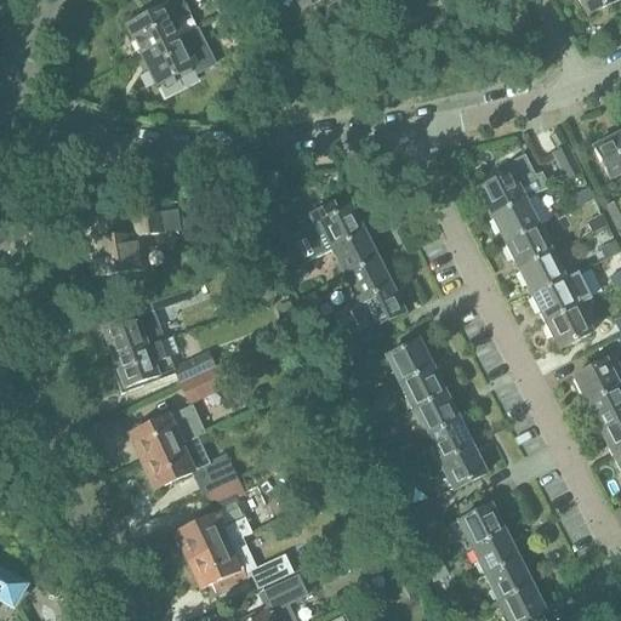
[(211,0),(221,18),(234,12),(228,0),(211,0)]
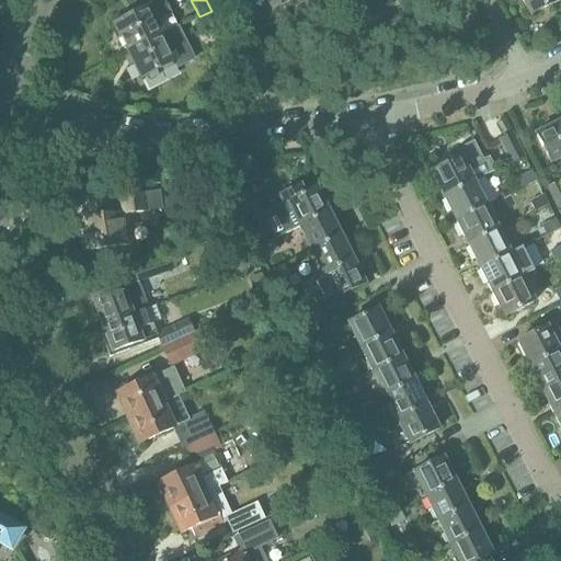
[(266,0),(273,12),(295,0),(298,7),(299,6),(310,0),(266,0)]
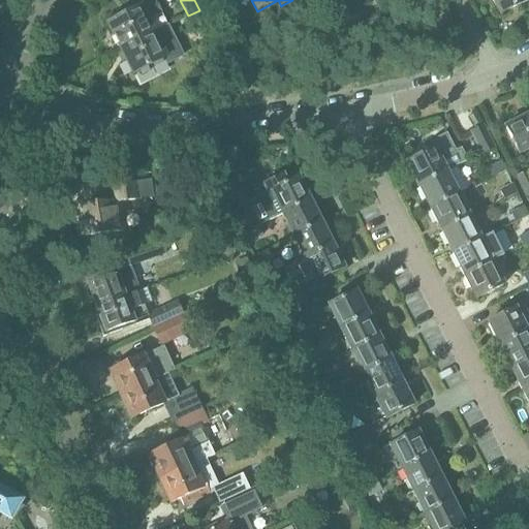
[(298,0),(292,0),(282,5),(286,12),(301,5),(298,0)]
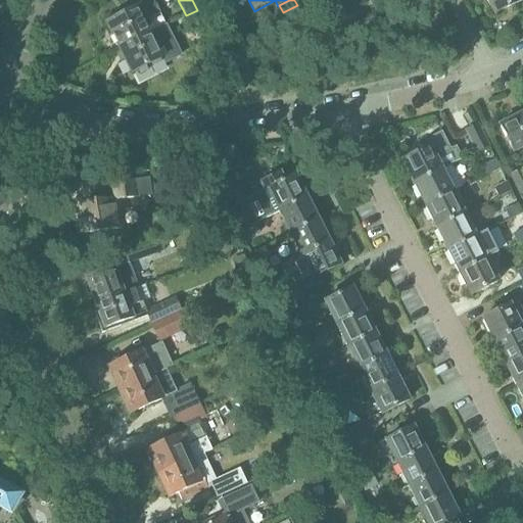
[(486,0),(494,15),(522,2),(520,0),(486,0)]
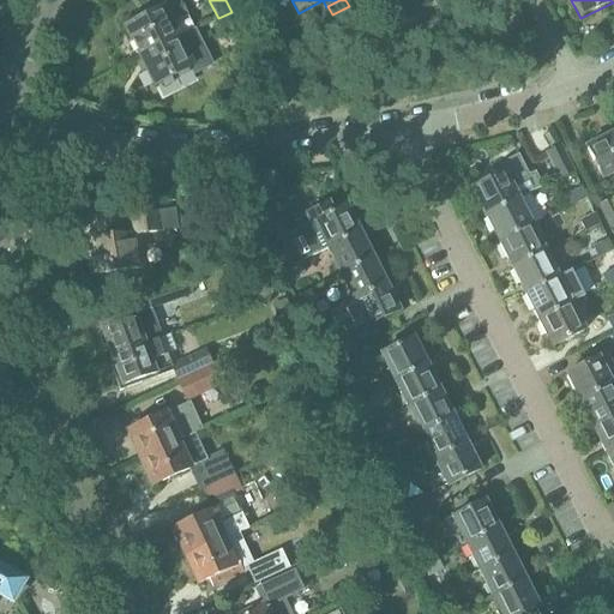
[(140,58),(178,38),(193,30),(179,1),(163,10),(162,8),(125,28),(140,58)]
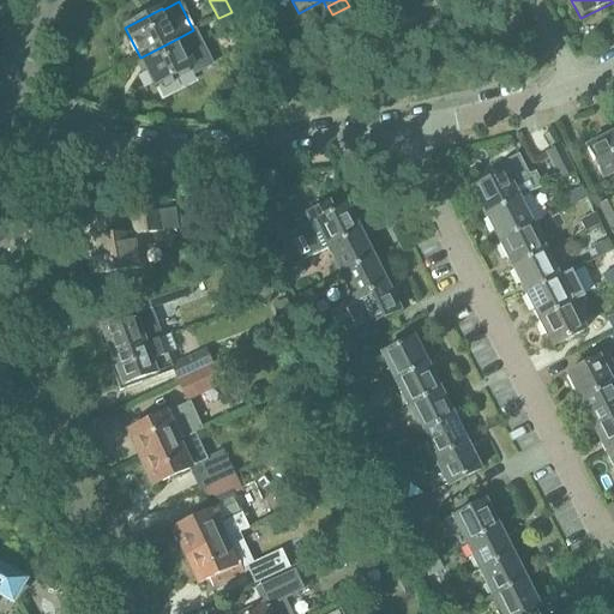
[(178,38),(140,58),(155,88),(192,68),(178,38)]
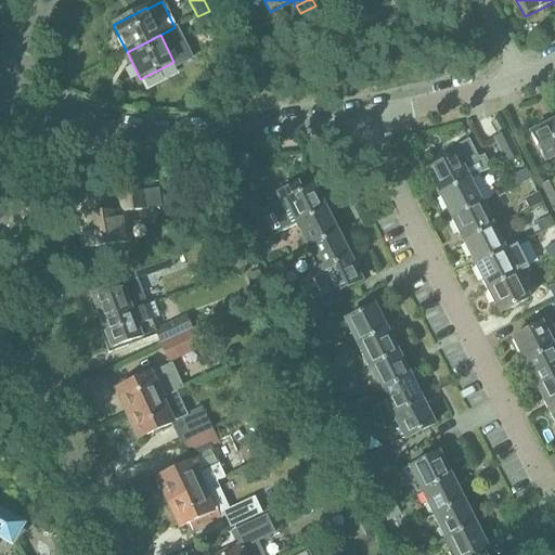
[(554,157),(554,120),(529,133),(544,163),(554,157)]
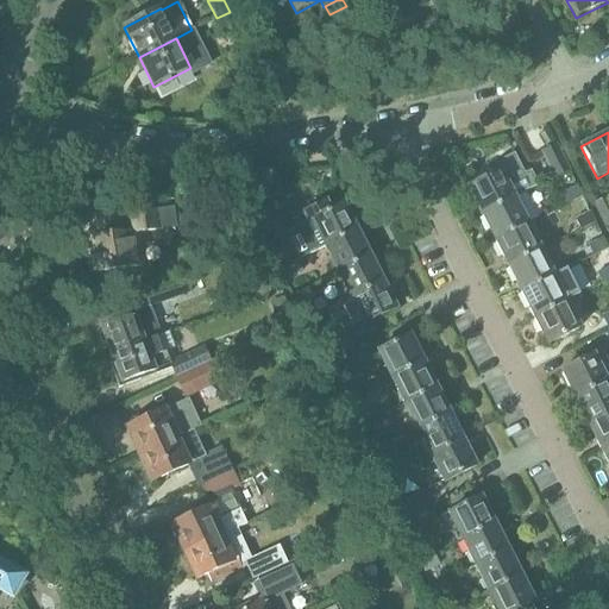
[(569,169),(557,145),(541,152),(553,177),(569,169)]
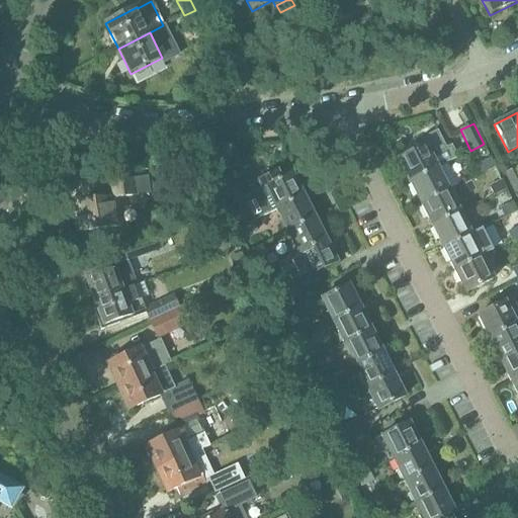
[(399,160),(409,181),(436,168),(455,158),(450,148),(444,151),(436,135),(421,142),(424,147),(399,160)]
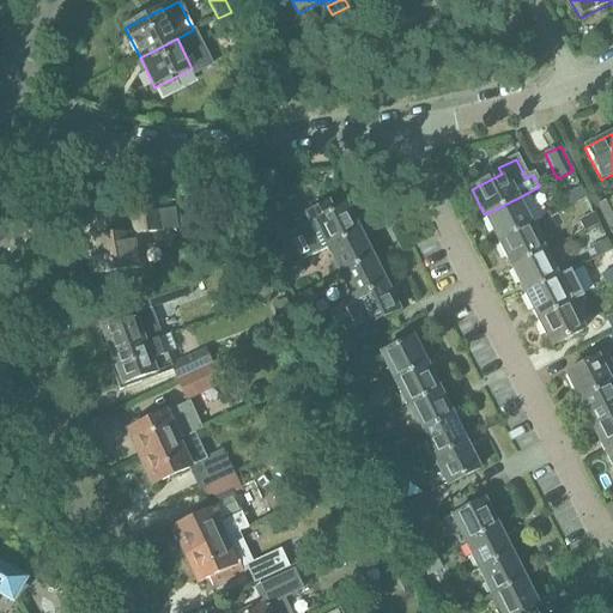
[(565,195),(570,206),(587,199),(581,188),(565,195)]
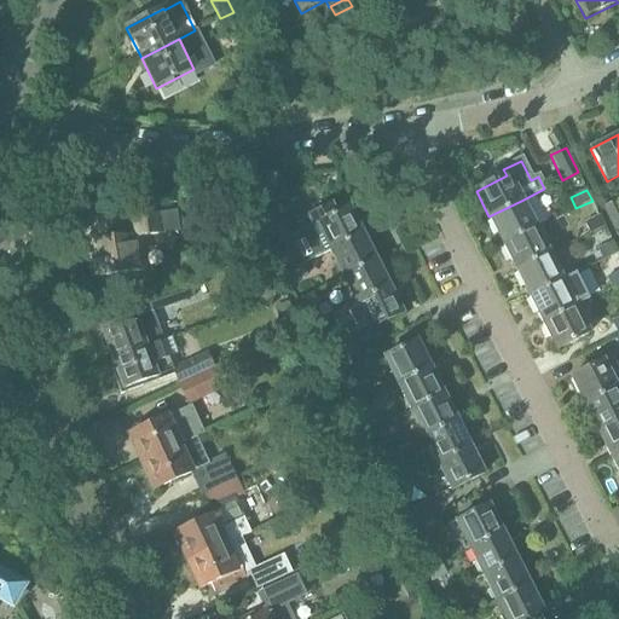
[(614,232),(618,230),(618,201),(618,200),(602,207),(614,232)]
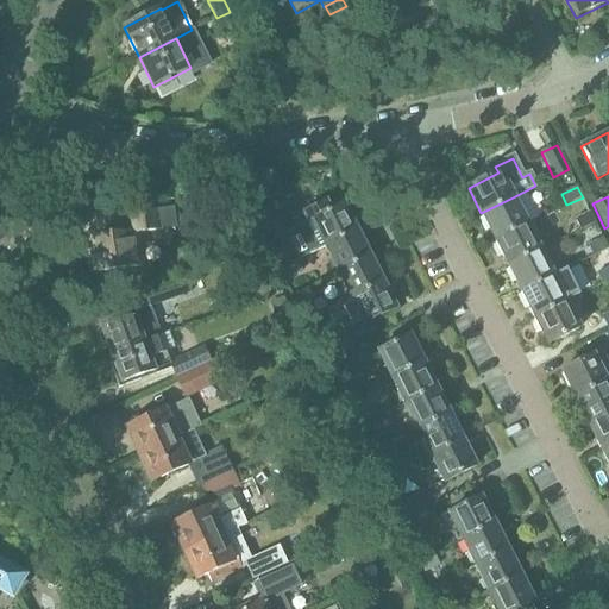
[(513,198),(481,213),(495,240),(526,224),(513,198)]
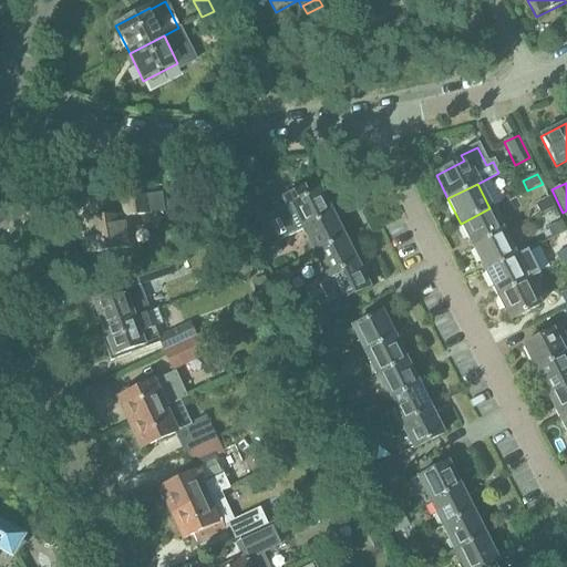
[(326,202),(320,191),(308,196),(303,188),(282,199),(287,207),(277,212),(285,226),(276,232),(279,239),(289,234),(290,237),(302,230),(332,215),(331,213),(334,212),(329,199),(326,202)]
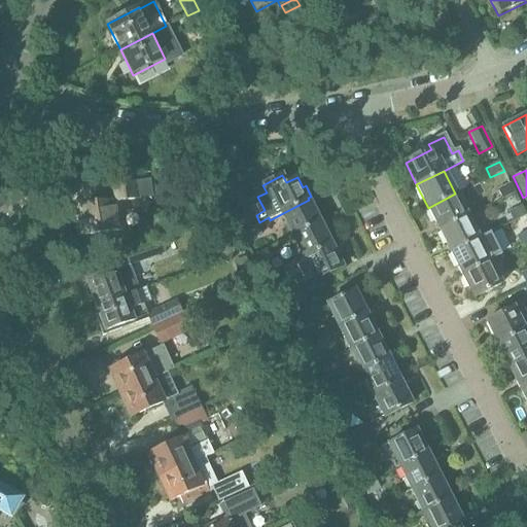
[(246,203),(244,199),(234,178),(221,184),(243,230),(257,222),(247,202),(246,203)]
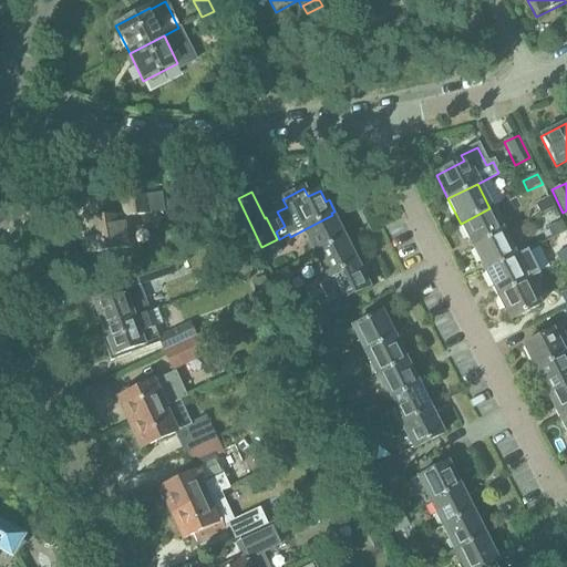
[(124,198),(111,200),(81,204),(83,220),(85,220),(88,234),(82,234),(85,254),(131,247),(126,217),(164,212),(162,193),(124,198)]
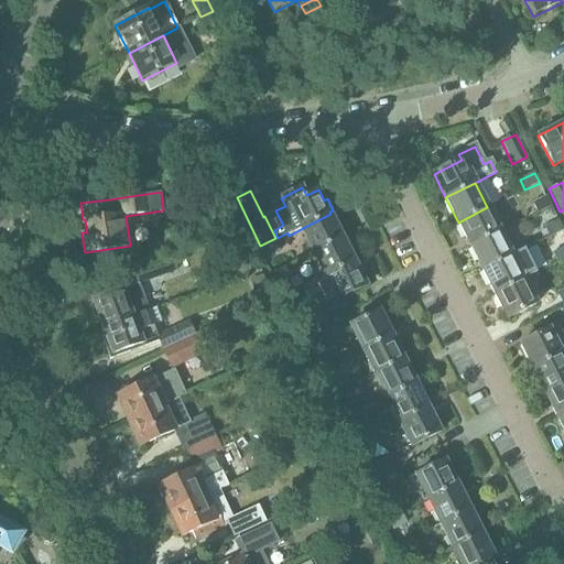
[(532,204),(537,214),(552,207),(546,196),(532,204)]
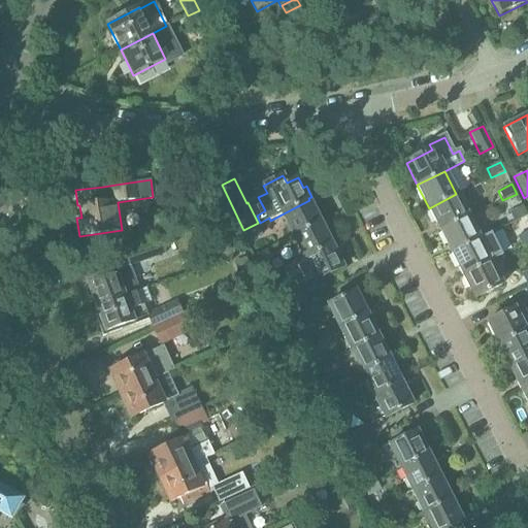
[(456,194),(429,208),(440,231),(467,218),(456,194)]
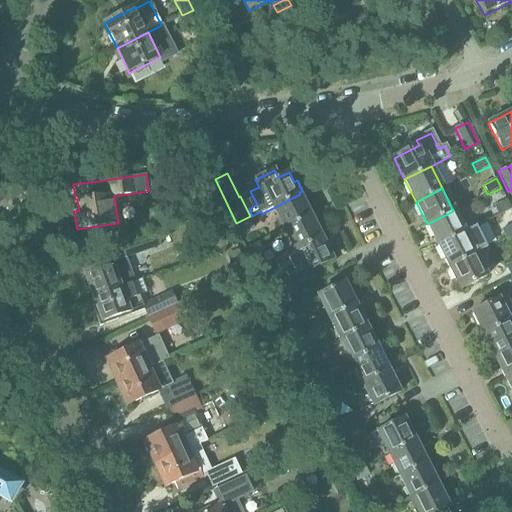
[(284,230),(311,216),(300,194),(273,208),(284,230)]
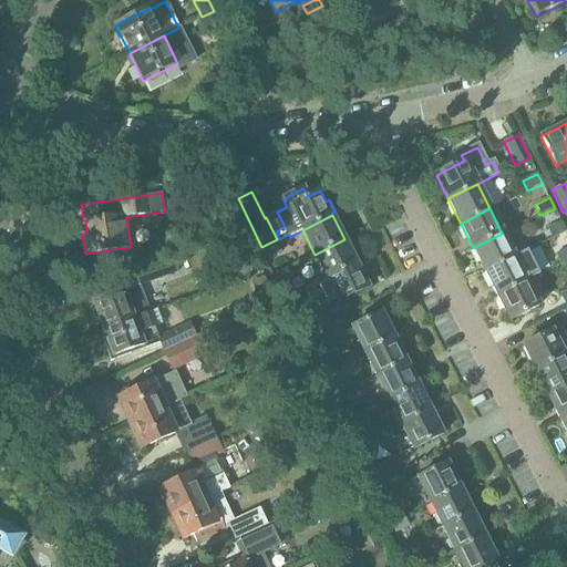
[(552,239),(566,232),(562,222),(547,229),(552,239)]
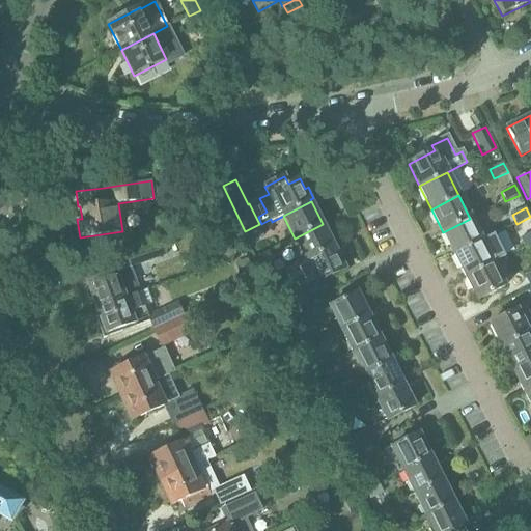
[(470,219),(443,232),(454,254),(481,241),(470,219)]
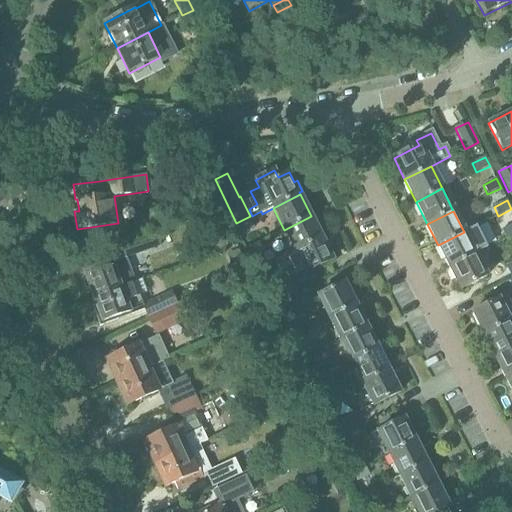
[(311,216),(284,230),(295,251),(295,252),(322,238),(311,216)]
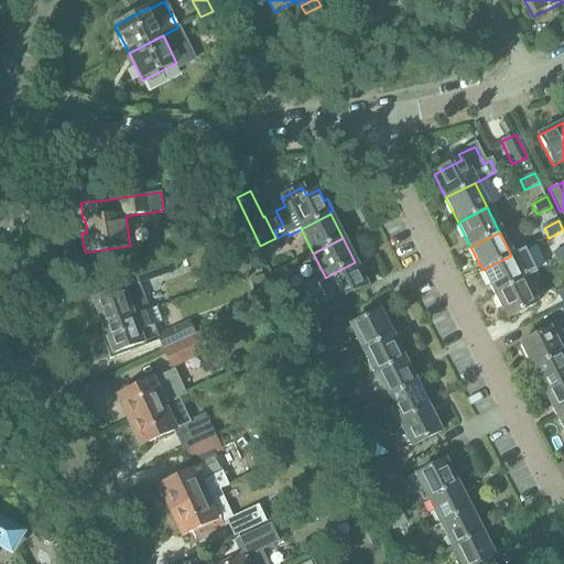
[(280,251),(275,241),(261,249),(266,259),(280,251)]
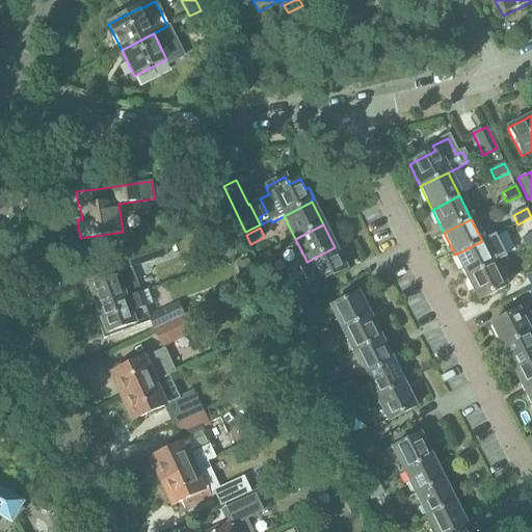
[(526,248),(531,245),(531,234),(522,239),(526,248)]
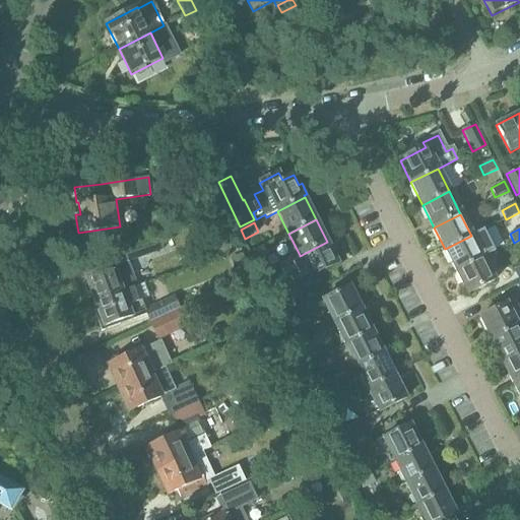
[(471,236),(445,249),(456,271),(482,258),(493,253),(481,231),(471,236)]
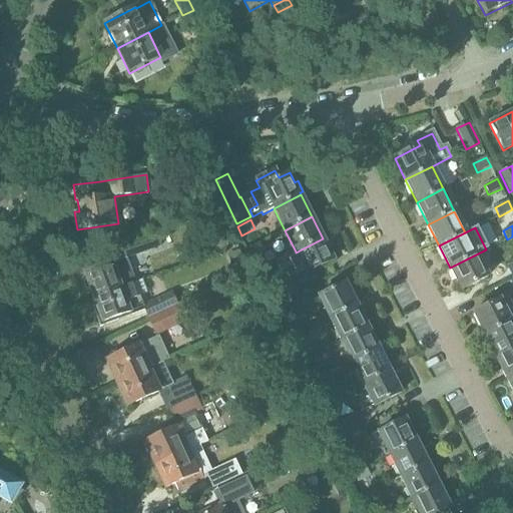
[(93,299),(129,285),(129,284),(135,282),(126,259),(162,245),(157,232),(120,245),(124,259),(84,274),(93,299)]
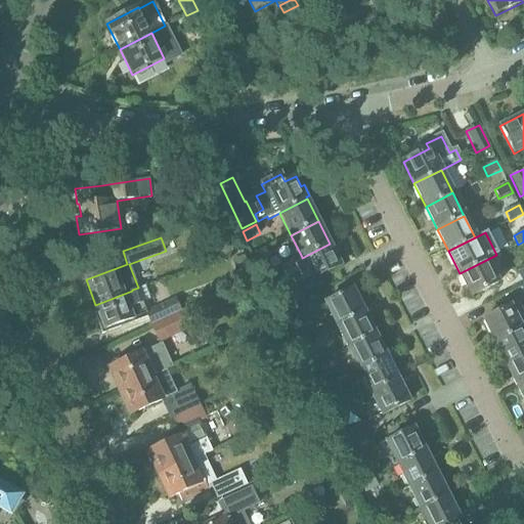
[(302,257),(281,267),(288,278),(298,272),(305,287),(311,290),(321,284),(318,277),(341,266),(330,244),(302,258),(302,257)]
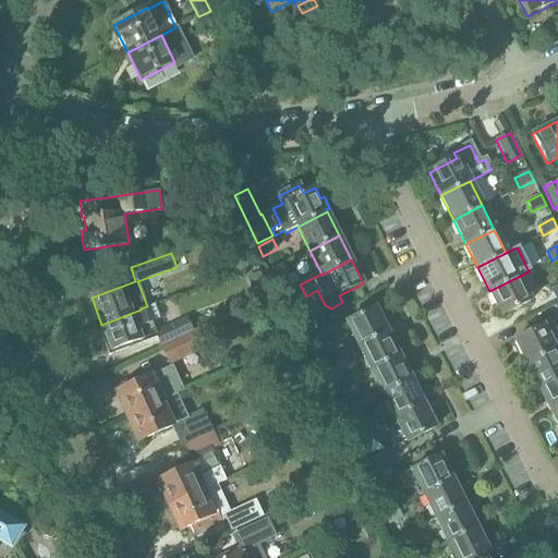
[(245,261),(234,264),(237,271),(247,268),(245,261)]
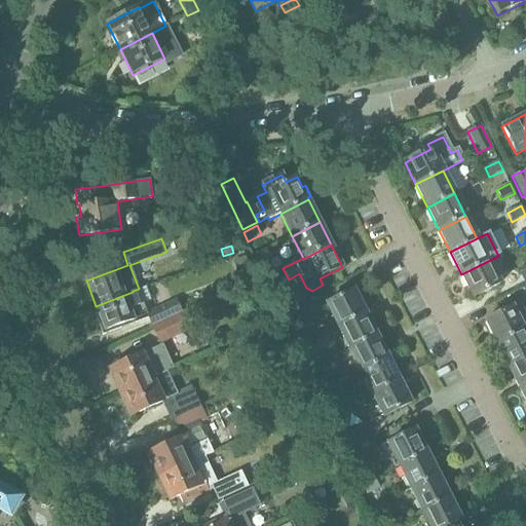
[(267,249),(255,255),(259,264),(272,258),(267,249)]
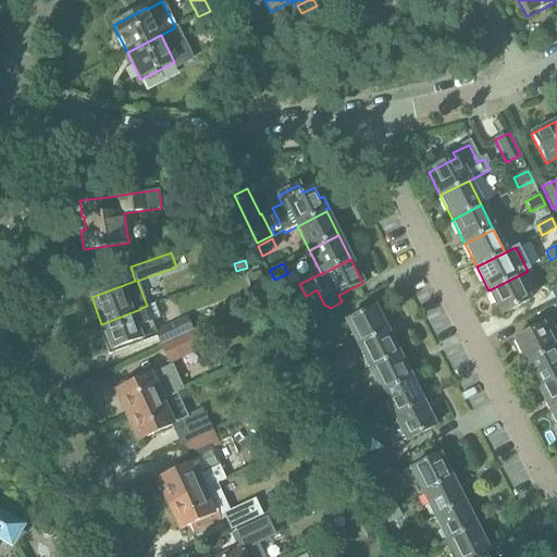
[(265,288),(260,272),(247,276),(254,293),(265,288)]
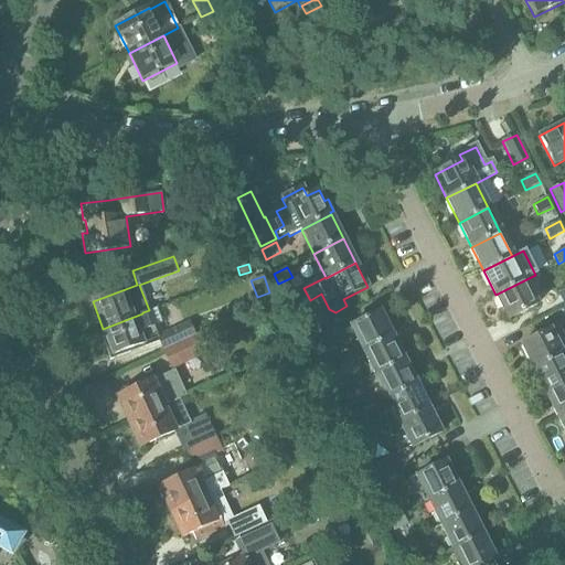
[(524,280),(496,295),(508,320),(537,306),(524,280)]
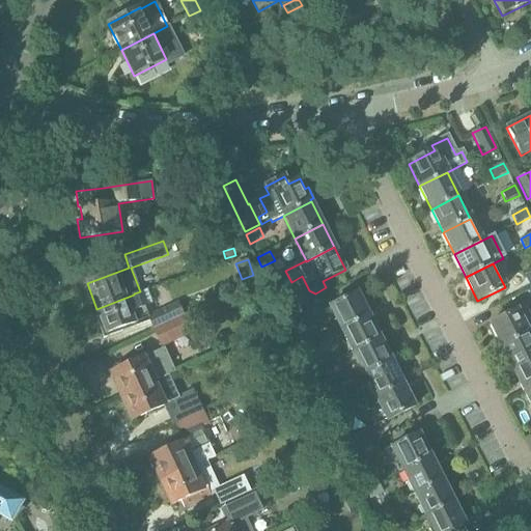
[(335,332),(369,315),(357,291),(330,306),(334,315),(328,319),(335,332)]
